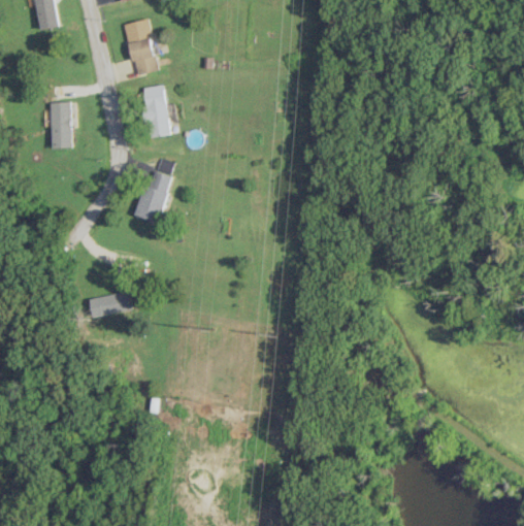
[(58,27),(52,0),(32,0),(39,31),(58,27)]
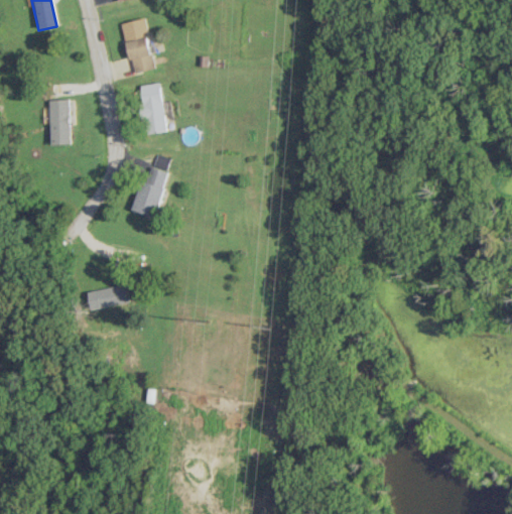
[(121,24),(130,74),(152,70),(142,20),(121,24)]
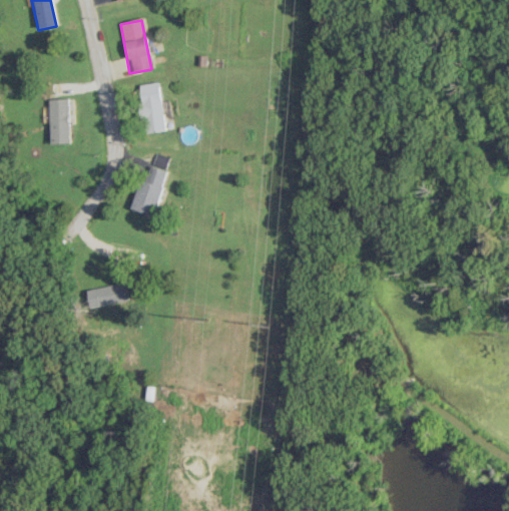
[(163,132),(157,83),(138,86),(143,134),(163,132)]
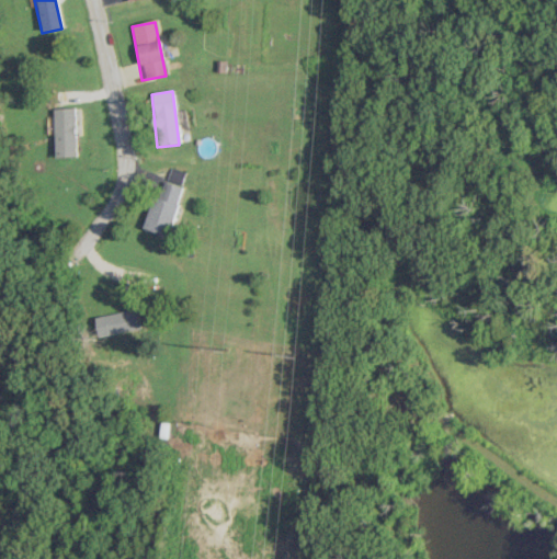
[(54,158),(75,158),(74,109),(53,110),(54,158)]
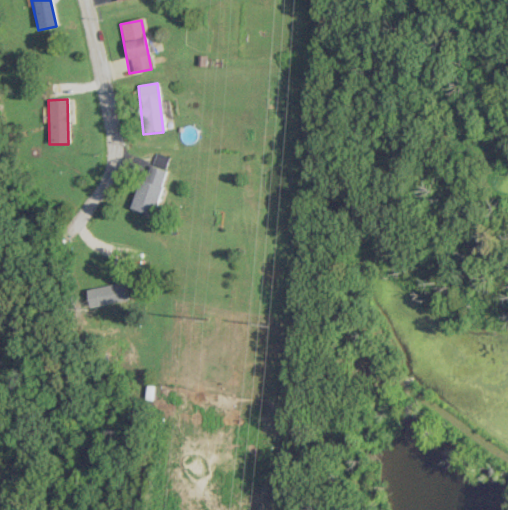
[(153,216),(164,172),(163,172),(167,158),(153,155),(150,167),(142,166),(131,210),(153,216)]
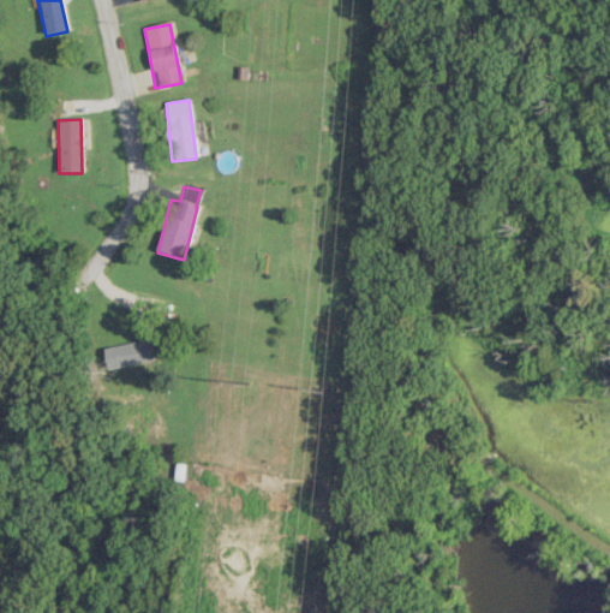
[(151,362),(148,340),(105,349),(108,370),(151,362)]
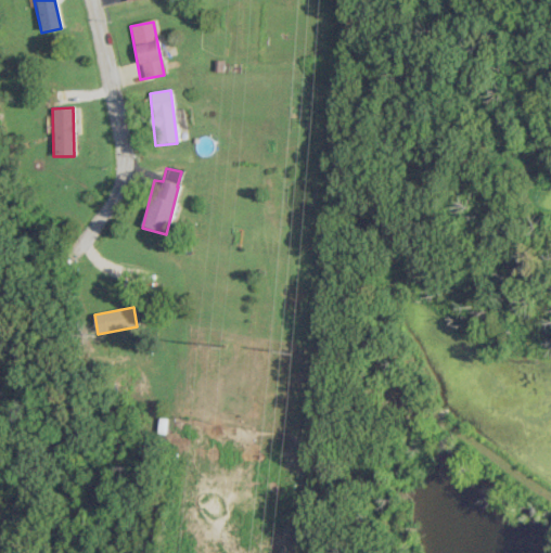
All buildings are outlined.
